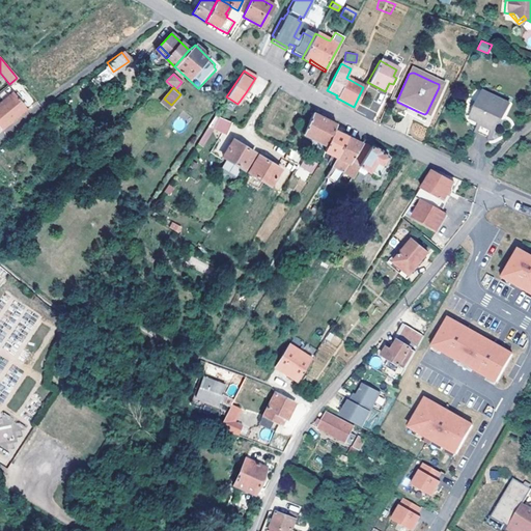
[(14,91),(0,102),(0,126),(2,129),(28,108),(14,91)]
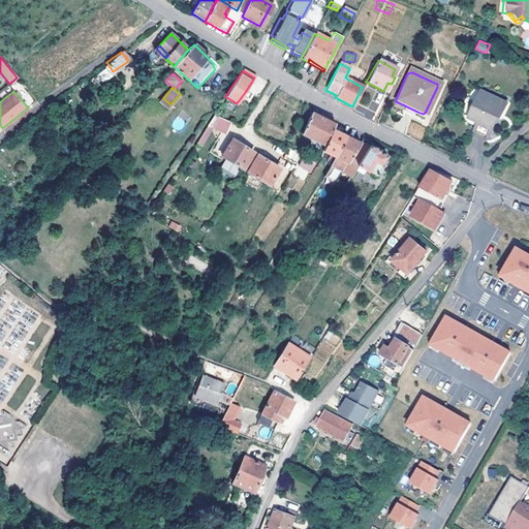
[(488,131),(492,130),(498,119),(494,117),(497,113),(500,115),(502,116),(507,106),(480,92),(467,118),(477,123),(478,127),(488,131)]
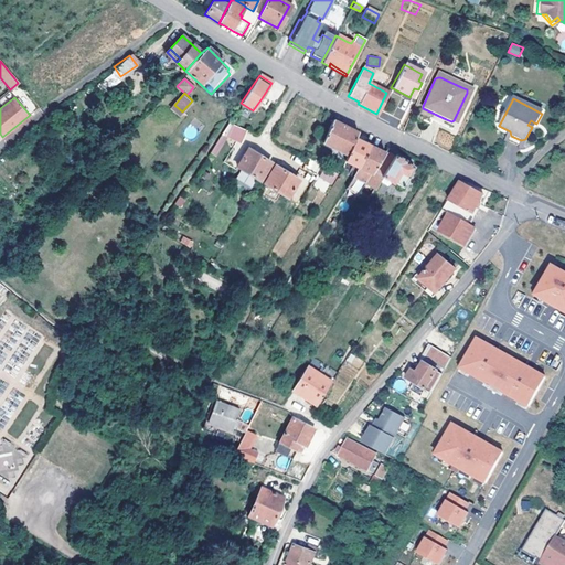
[(395,124),(397,117),(402,118),(404,108),(386,105),(383,121),(395,124)]
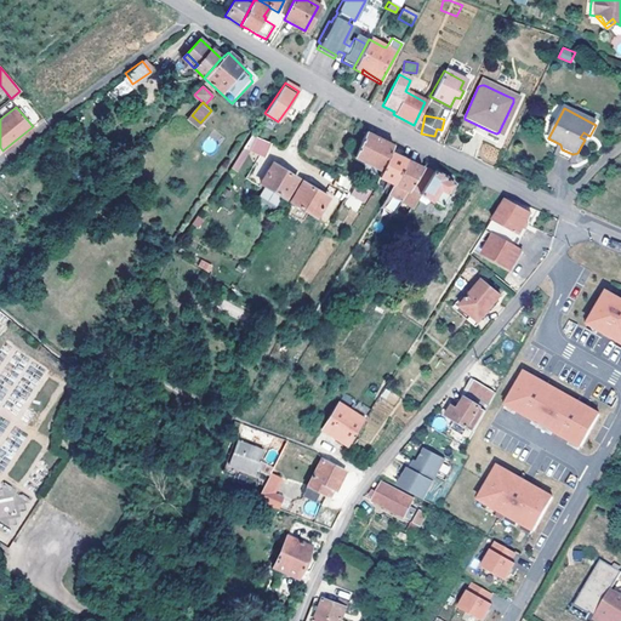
[(459,134),(484,144),(490,147),(496,134),(490,131),(465,119),(459,134)]
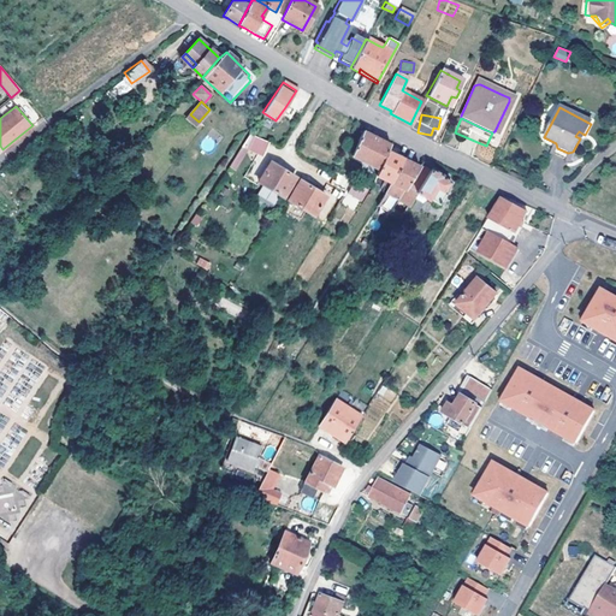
[(256,124),(250,134),(258,138),(264,129),(256,124)]
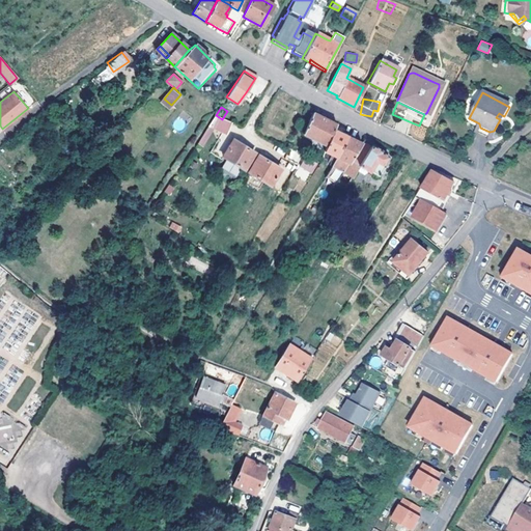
[(227,111),(222,119),(225,121),(231,114),(227,111)]
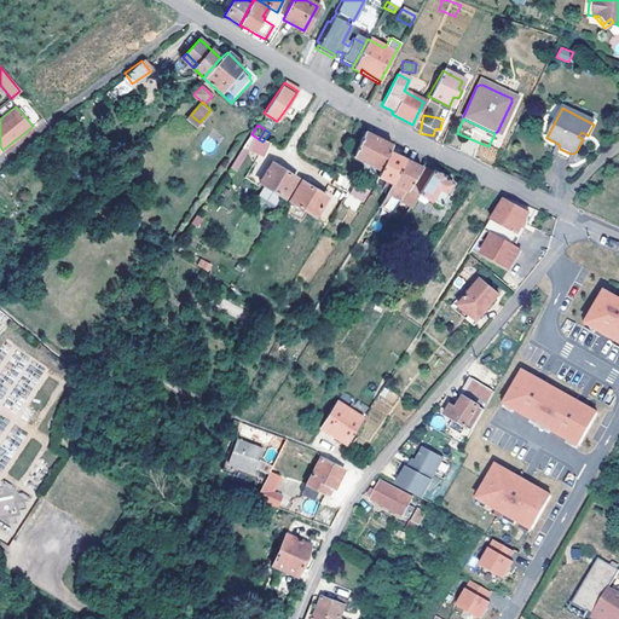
[(268,146),(278,151),(284,143),(270,133),(262,142),(262,144),(268,146)]
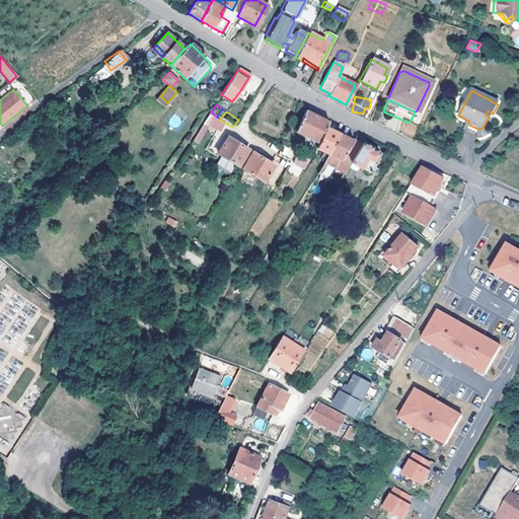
[(325,128),(328,123),(305,113),(295,134),(318,144),(325,128)]
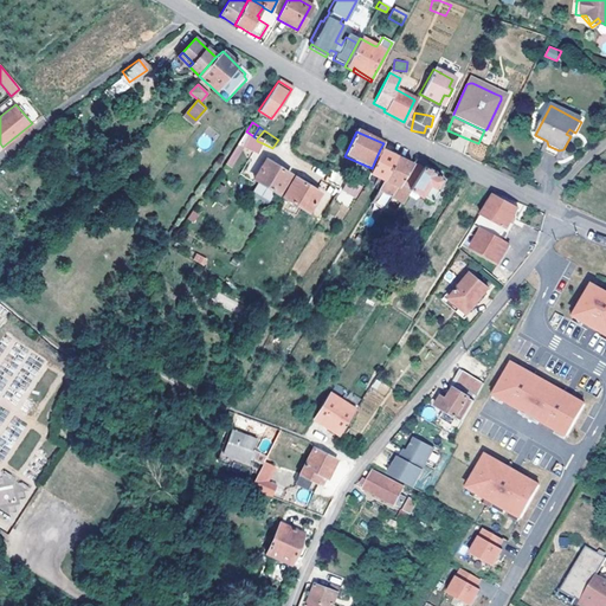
[(257,156),(263,143),(257,141),(245,135),(239,149),(257,156)]
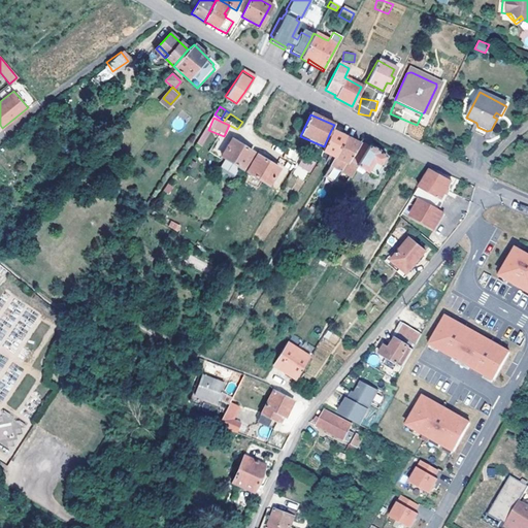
[(473,128),(472,130),(471,132),(486,139),(487,136),(491,130),(487,131),(477,127),(476,123),(466,118),(463,123),(473,128)]
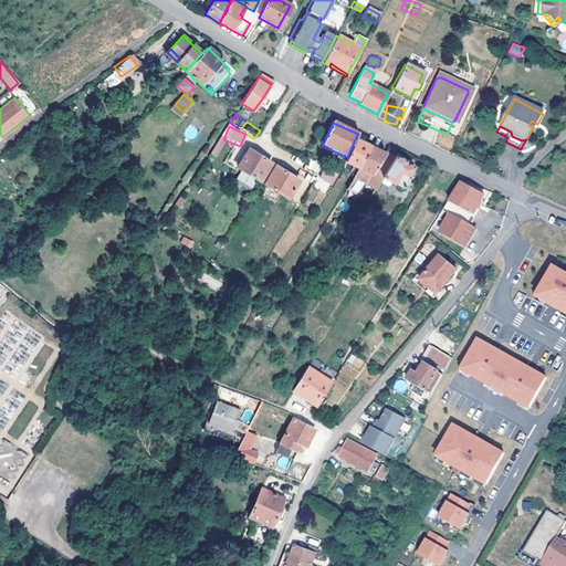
[(345,163),(357,169),(369,146),(355,139),(347,157),(345,163)]
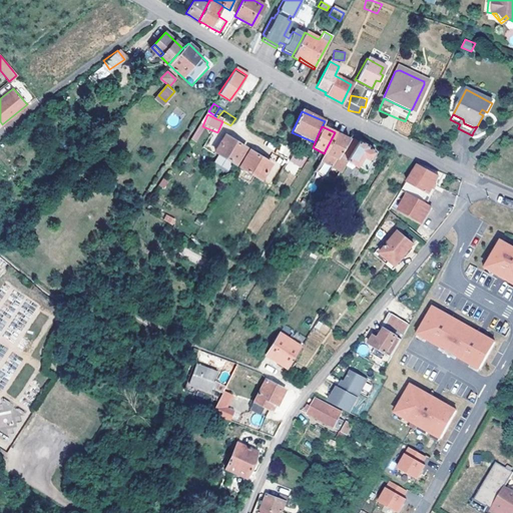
[(335,132),(324,153),(319,163),(330,169),(332,165),(348,138),(336,132),(335,132)]
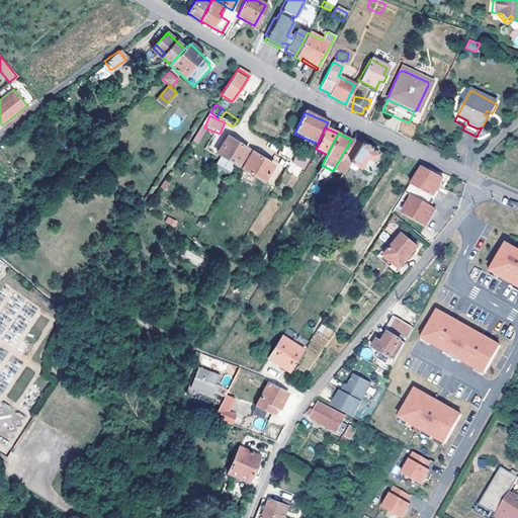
[(351,140),(335,167),(342,172),(348,163),(361,142),(354,137),(351,140)]
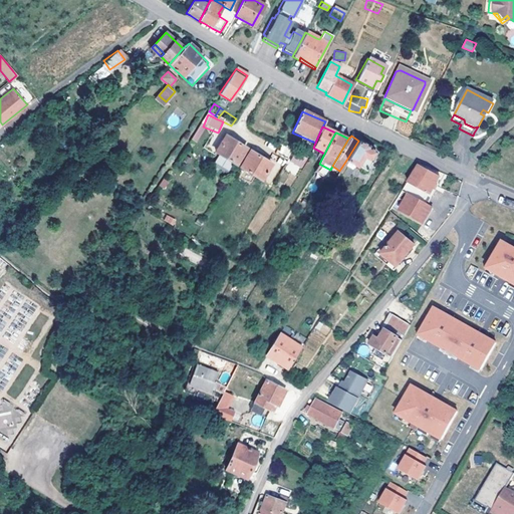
[(225,137),(220,145),(215,152),(236,164),(246,149),(225,137)]
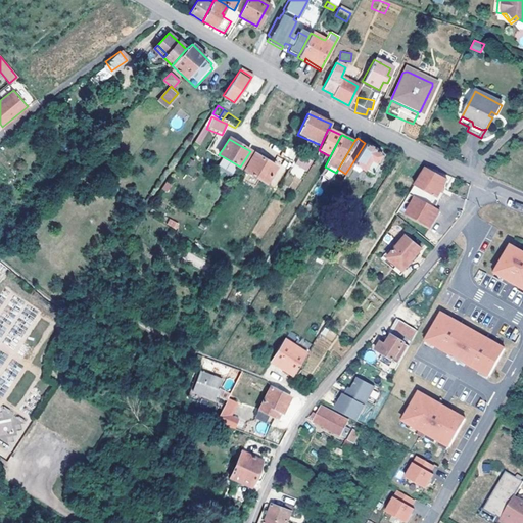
[(374,149),(365,143),(351,164),(362,172),(363,170),(371,175),(378,164),(377,163),(381,155),(375,151),(376,150),(374,149)]
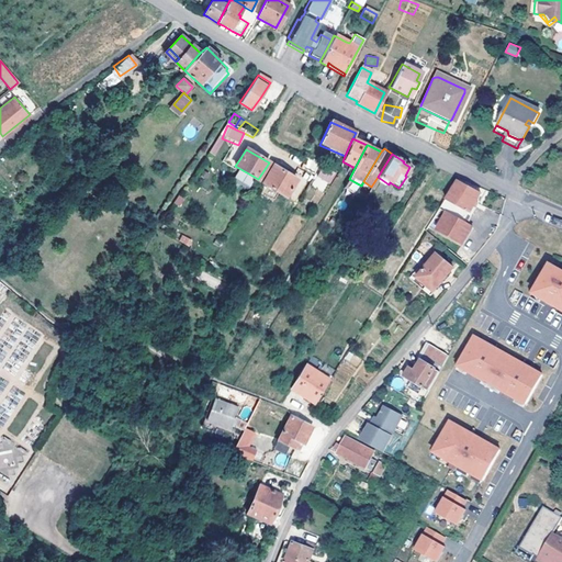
[(273,165),(261,182),(285,197),(296,179),(273,165)]
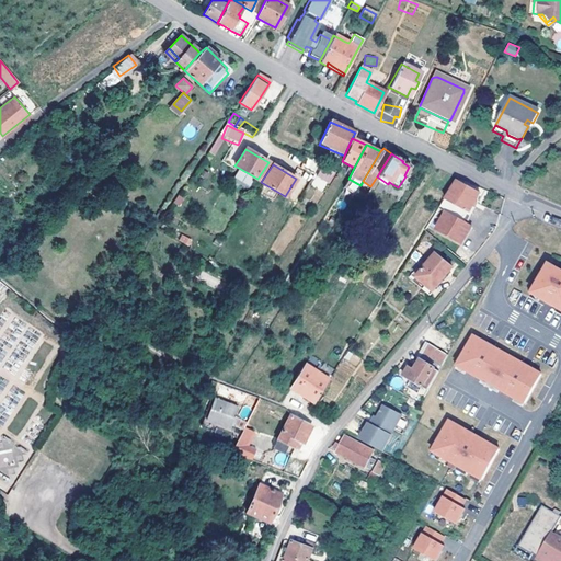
[(317,175),(330,183),(335,173),(323,165),(317,175)]
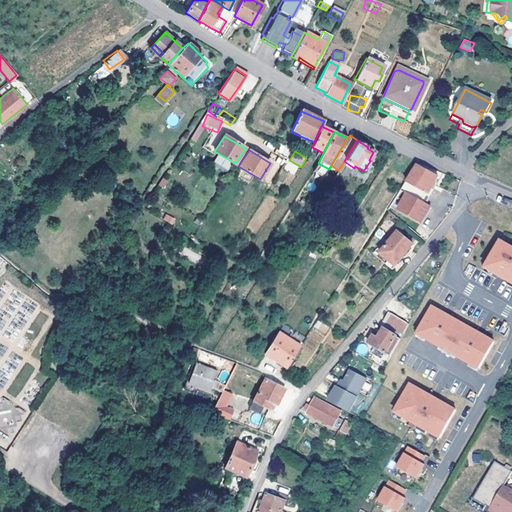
[(294,175),(299,167),(289,161),(284,169),(294,175)]
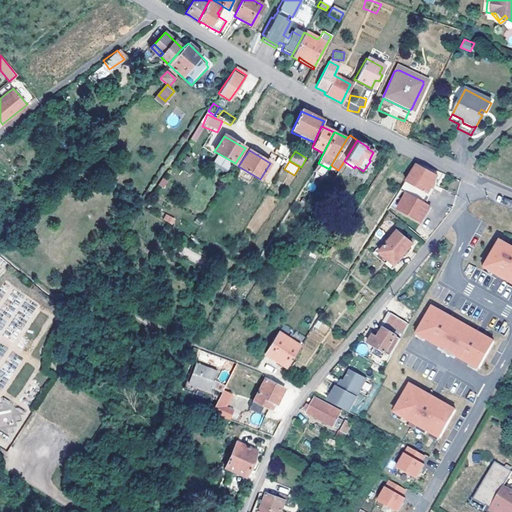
[(420,167),(410,184),(428,193),(434,183),(437,176),(420,167)]
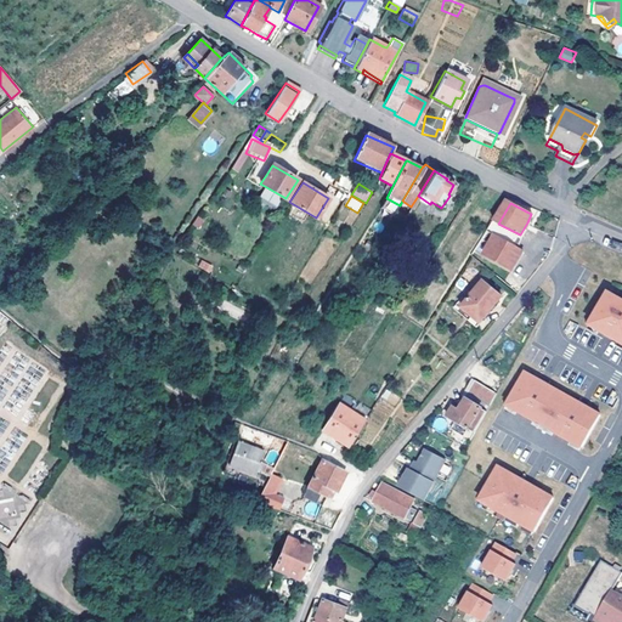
[(520,235),(498,224),(493,235),(518,249),(531,225),(527,222),(520,235)]
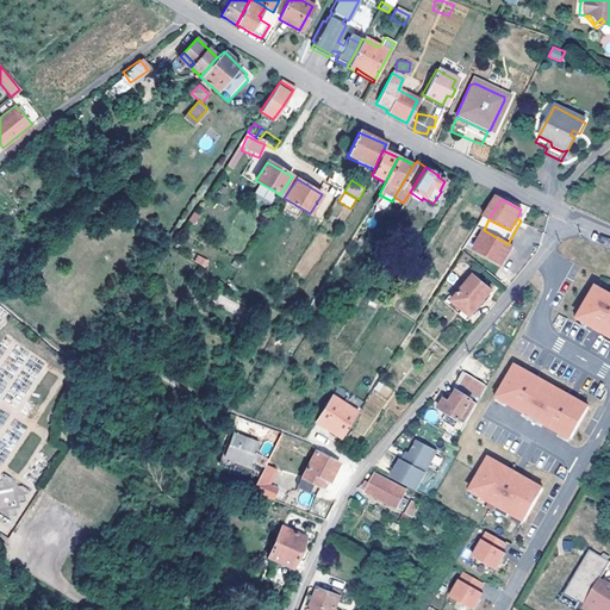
[(508,244),(484,230),(473,249),(500,266),(512,247),(508,244)]
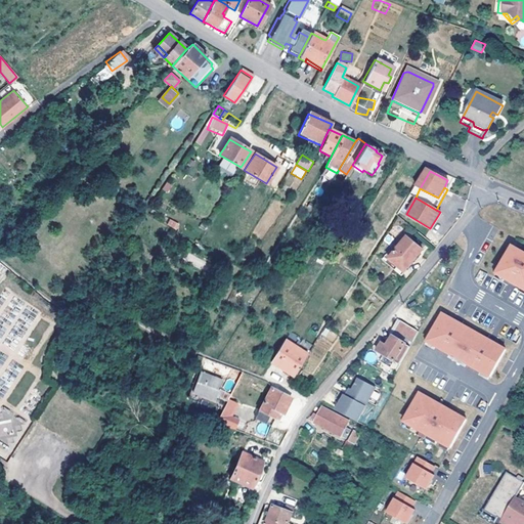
[(169,220),(167,226),(178,229),(180,223),(169,220)]
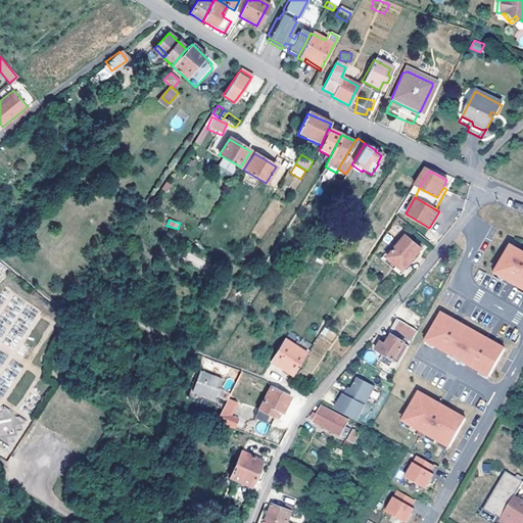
[(405,236),(386,258),(402,272),(421,249),(405,236)]
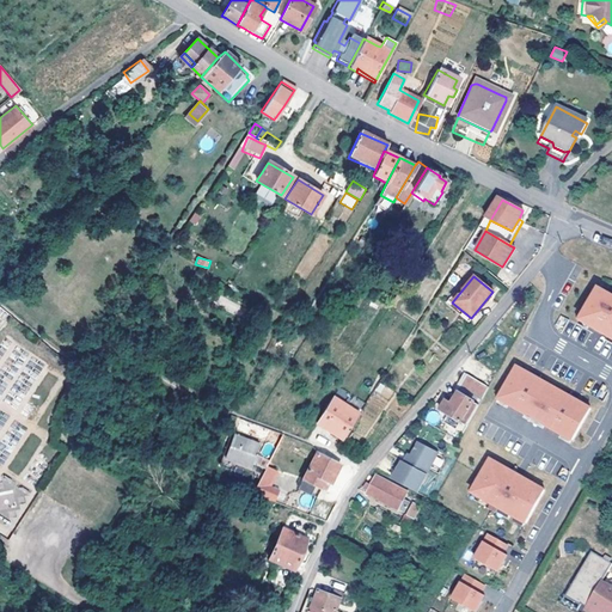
[(611,297),(594,287),(576,319),(611,338),(611,297)]
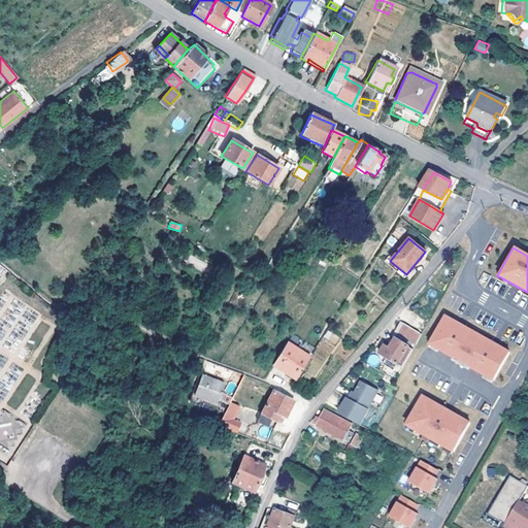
[(406,274),(390,261),(387,265),(403,278),(406,274)]
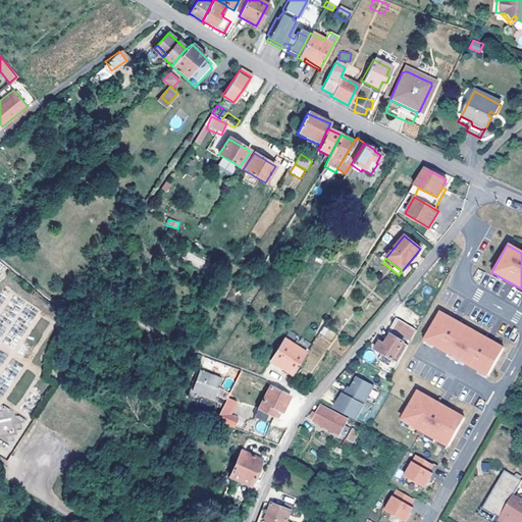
[(423,340),(486,376),(502,349),(438,312),(423,340)]
